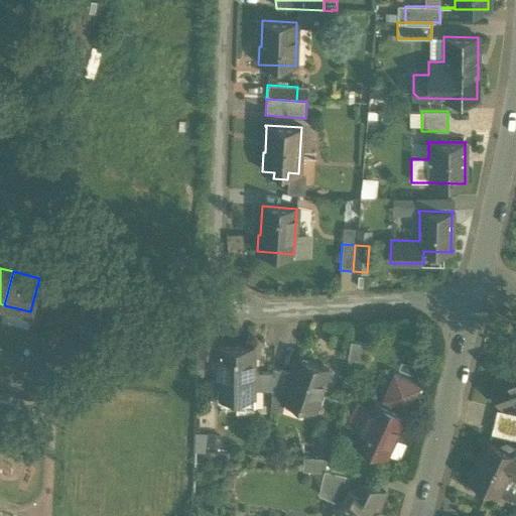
[(27,327),(30,311),(4,305),(1,320),(27,327)]
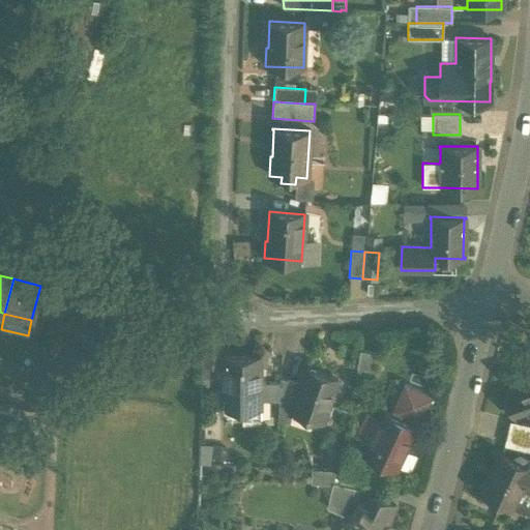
[(219,343),(205,343),(204,366),(218,367),(219,343)]
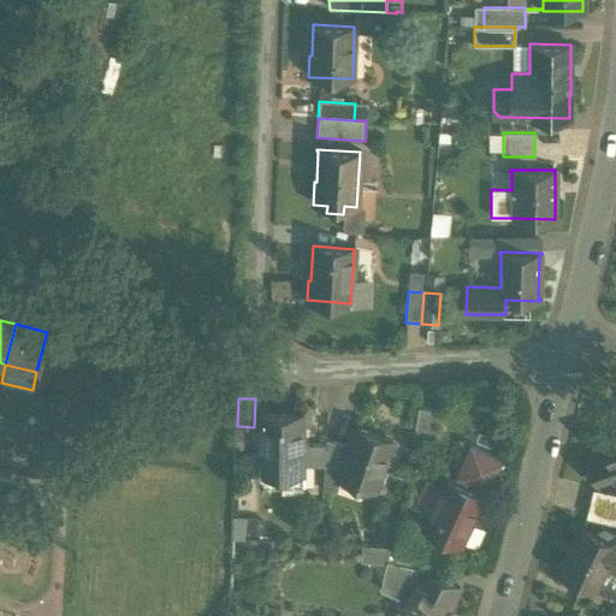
[(436,410),(418,407),(412,443),(428,446),(436,410)]
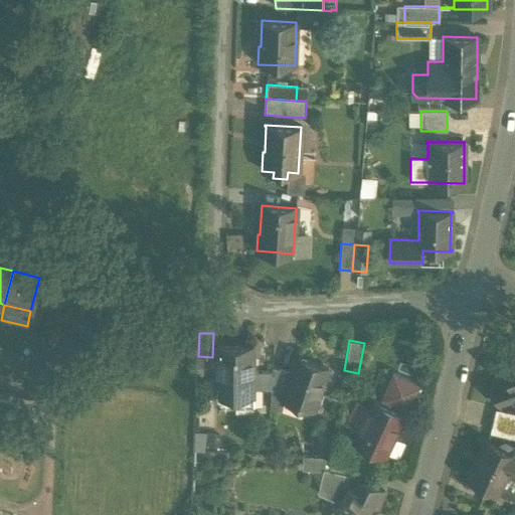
[(252,346),(216,345),(216,347),(217,347),(217,387),(216,387),(216,405),(236,405),(236,389),(252,389),(252,387),(251,387),(251,371),(251,347),(252,347),(252,346)]
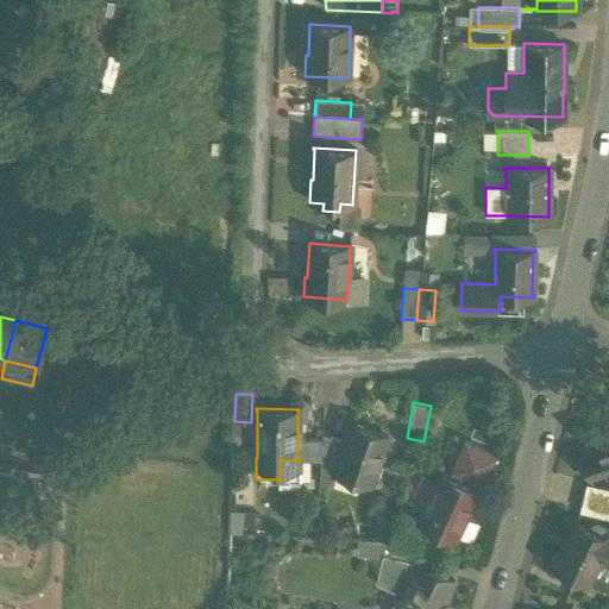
[(608,419),(592,425),(591,424),(590,425),(608,470),(608,469),(608,468),(608,419)]
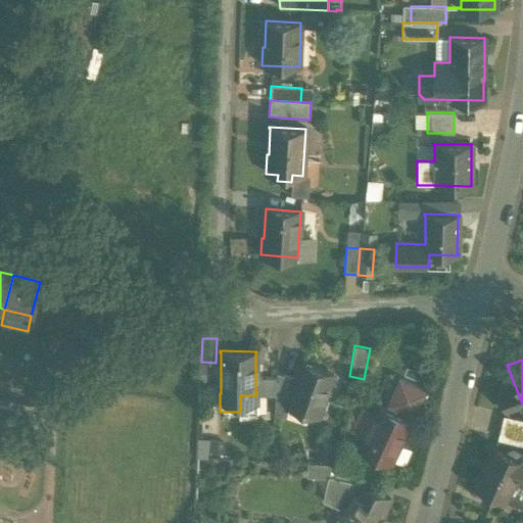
[(333,375),(298,363),(298,364),(299,364),(294,378),(286,402),(275,398),(274,414),(285,418),(289,405),(319,415),(333,375)]
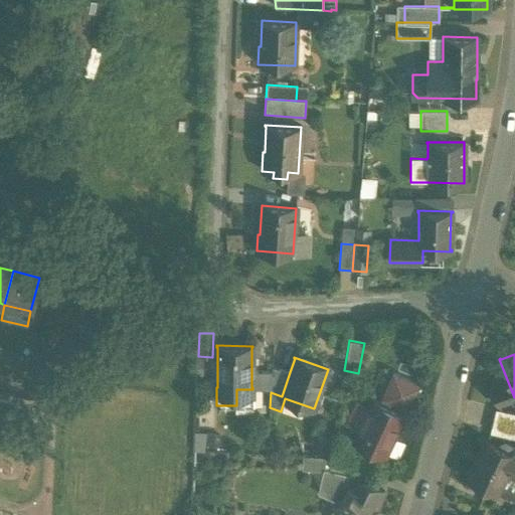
[(290,372),(272,366),(272,372),(271,389),(271,392),(282,396),(290,372)]
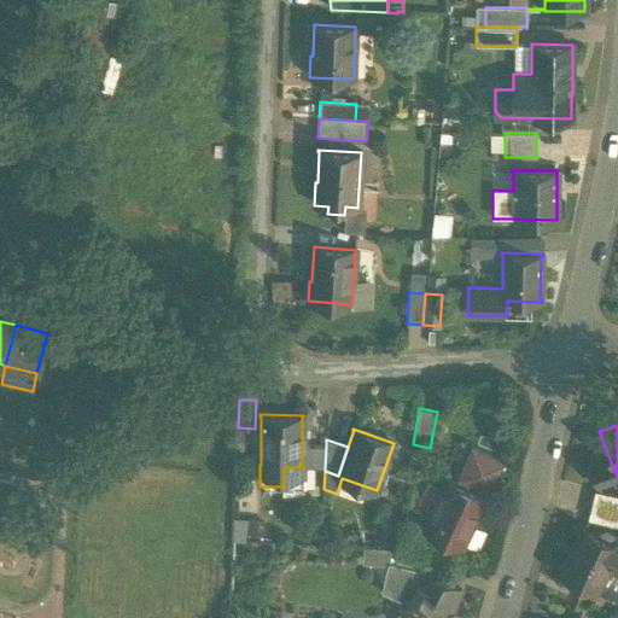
[(326,447),(302,445),(302,465),(303,465),(303,467),(325,467),(326,447)]
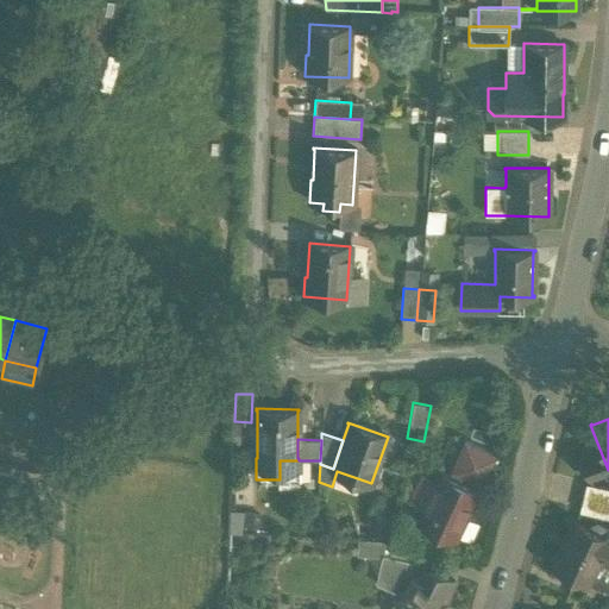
[(495,456),(465,441),(450,475),(450,476),(453,470),(482,483),(495,456)]
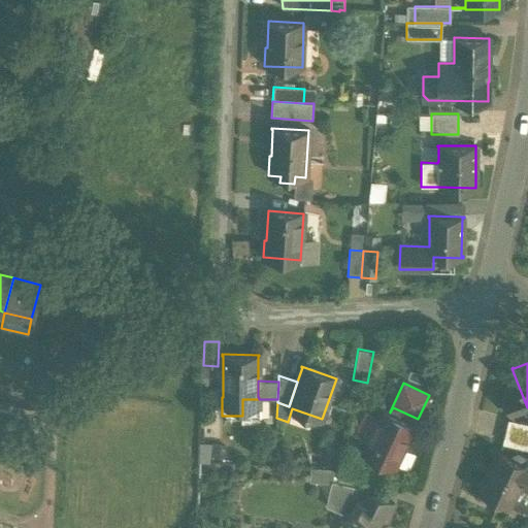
[(259,399),(242,399),(242,416),(259,416),(259,399)]
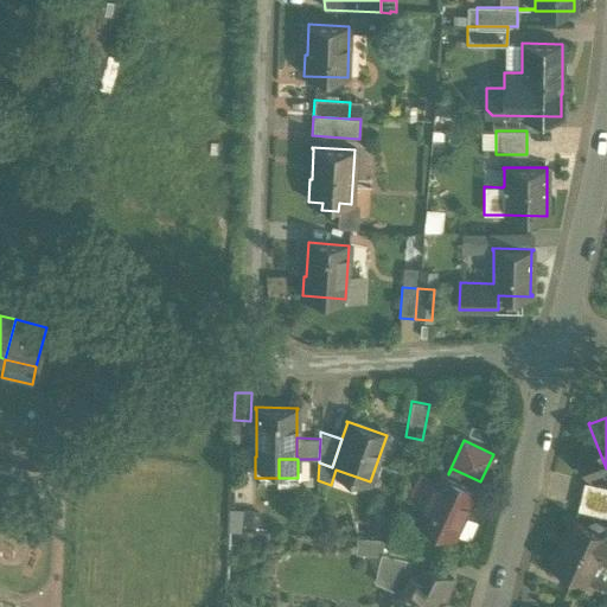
[(448,473),(438,470),(428,491),(414,484),(408,497),(422,504),(415,519),(420,522),(419,524),(421,530),(427,528),(428,525),(453,537),(455,535),(464,517),(465,515),(462,513),(475,486),(448,474),(448,473)]
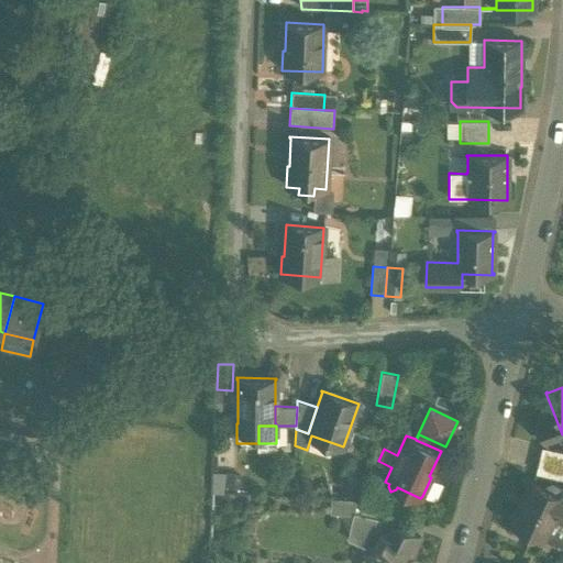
[(562,452),(541,448),(536,473),(562,478),(562,452)]
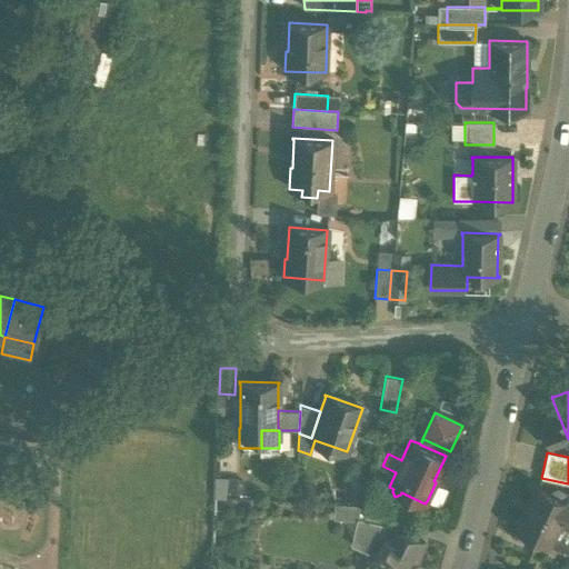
[(447,490),(435,485),(427,501),(439,507),(447,490)]
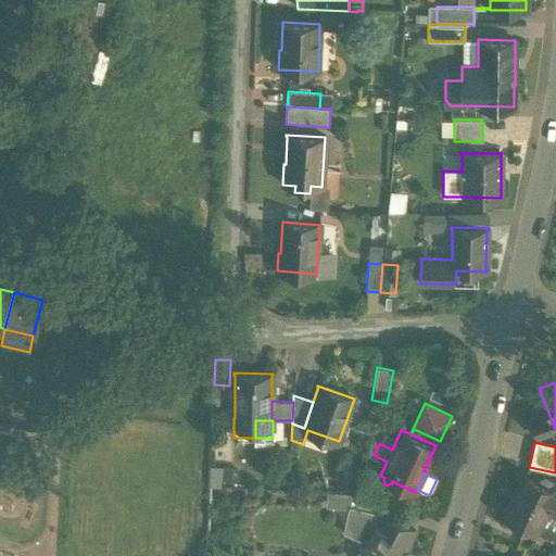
[(538,482),(522,476),(504,516),(517,522),(515,529),(525,533),(527,527),(535,531),(544,514),(553,518),(555,512),(555,487),(553,490),(538,482)]
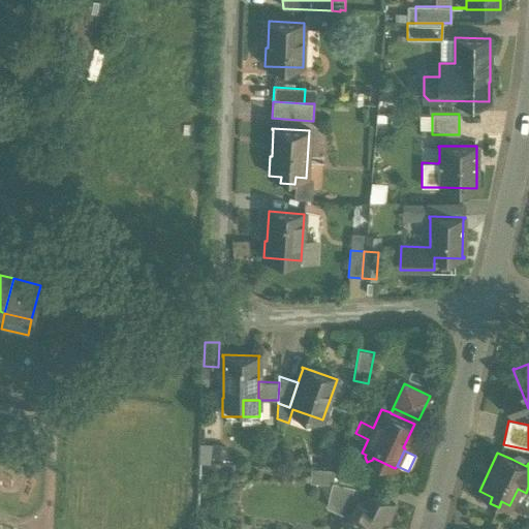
[(527,458),(518,454),(514,456),(511,459),(526,466),(528,463),(528,462),(527,458)]
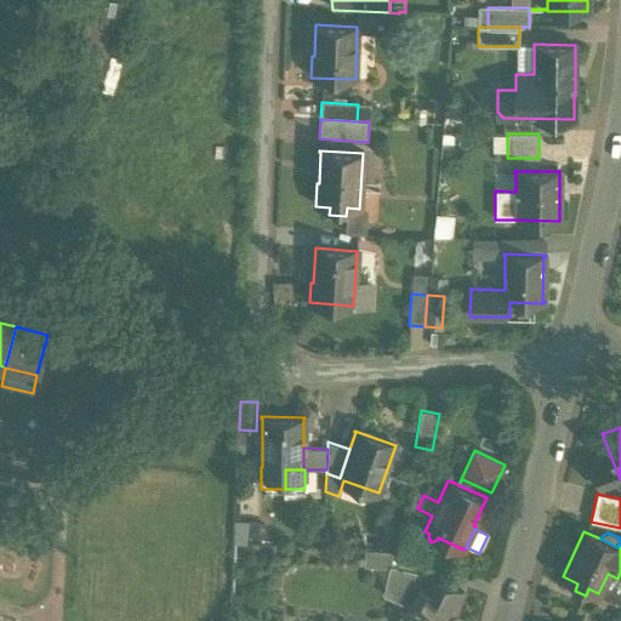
[(437,577),(425,571),(423,573),(420,571),(391,564),(393,551),(365,550),(364,562),(389,564),(388,567),(393,568),(387,591),(410,602),(402,620),(446,620),(454,607),(455,607),(462,590),(462,588),(437,577)]
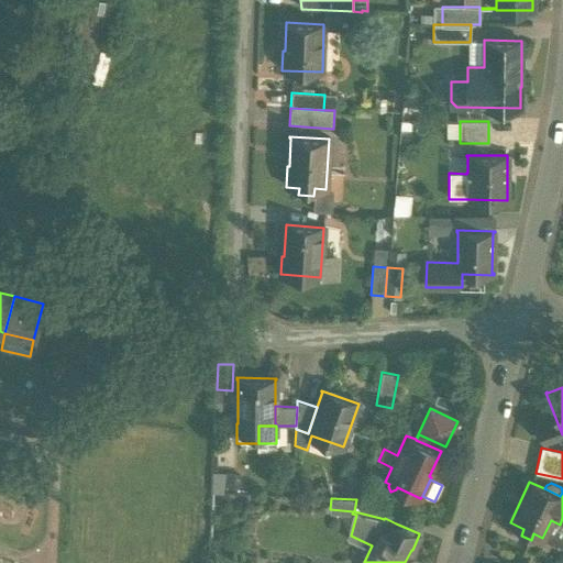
[(426,520),(401,510),(396,523),(419,533),(426,520)]
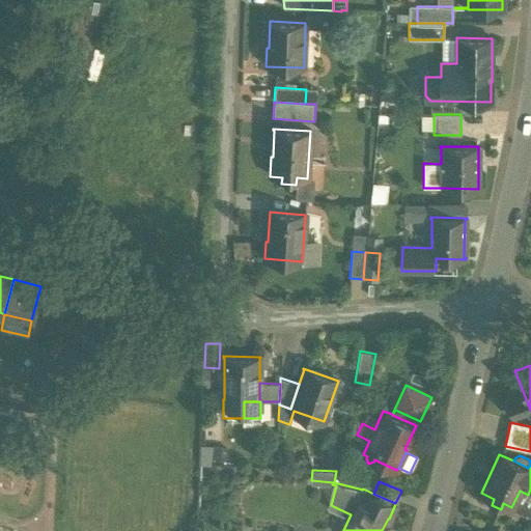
[(530,488),(528,495),(520,491),(511,507),(527,514),(527,513),(530,512),(530,488)]
